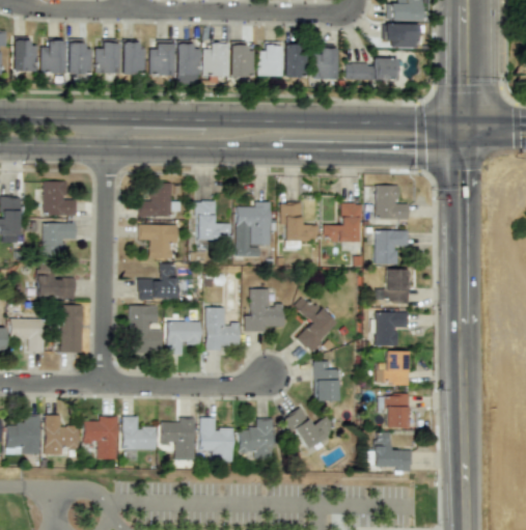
[(421,0),(396,0),(397,4),(388,4),(387,21),(421,21),(421,0)]
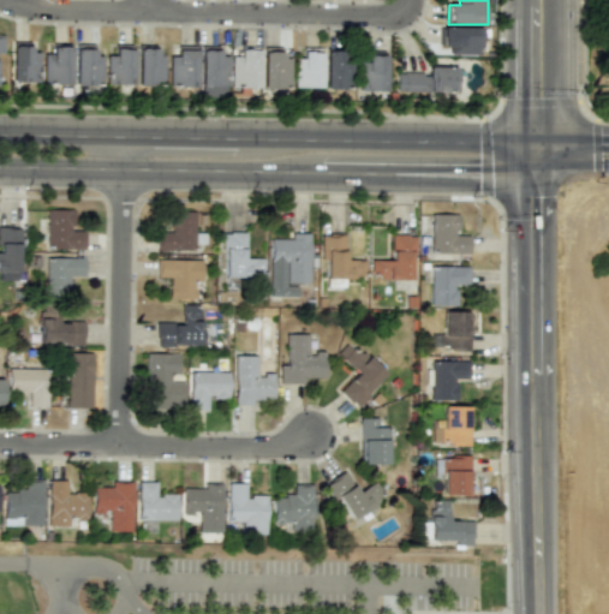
[(446,53),(484,54),(485,28),(447,28),(446,53)]
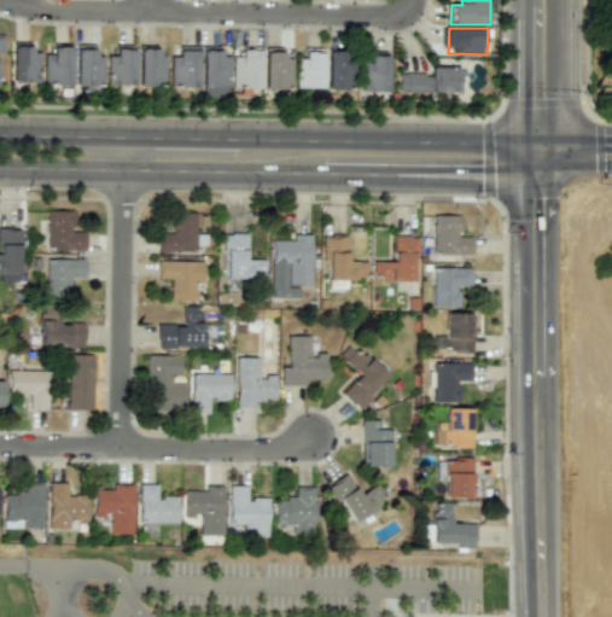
[(200,89),(202,47),(181,47),(181,57),(174,57),(173,88),(200,89)]
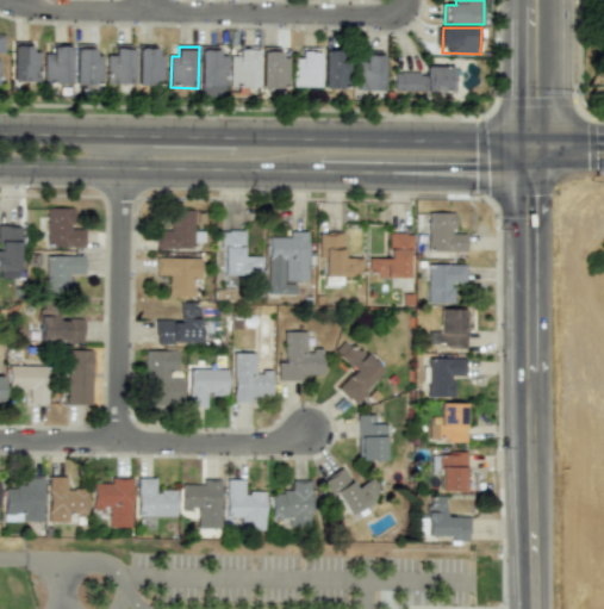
[(43,49),(16,48),(16,82),(42,84),(43,49)]
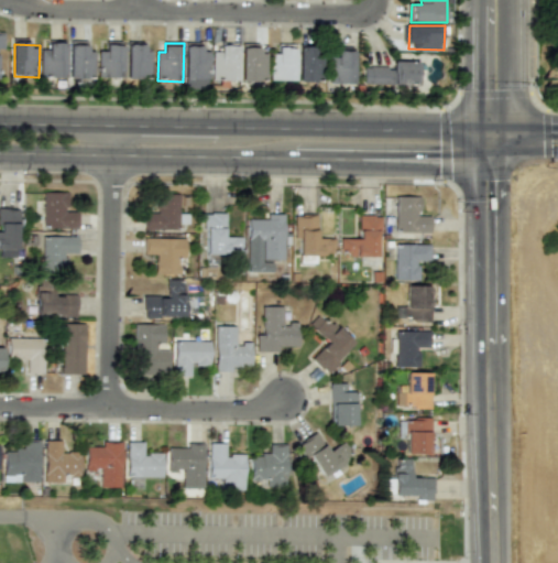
[(43,78),(68,78),(68,45),(43,45),(43,78)]
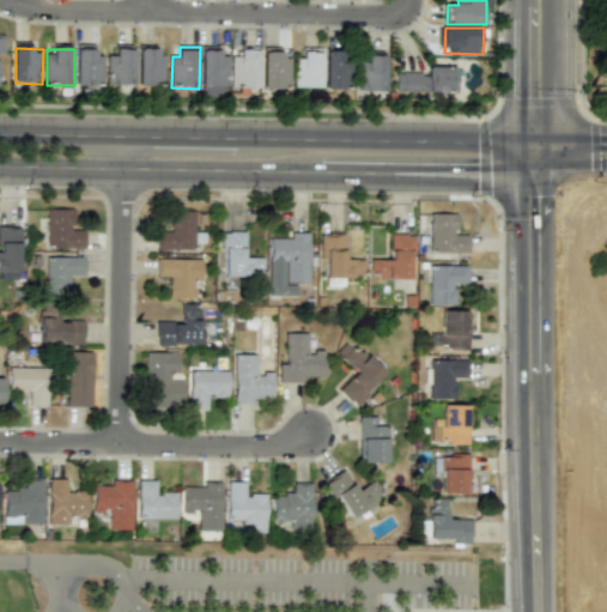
[(140,86),(165,88),(167,49),(141,49),(140,86)]
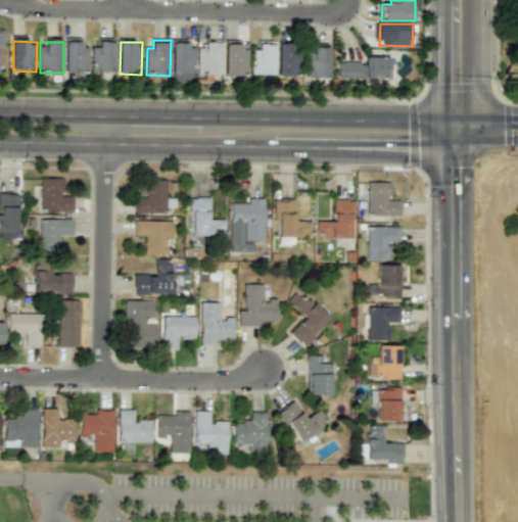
[(276,77),(277,42),(261,42),(261,51),(254,50),(253,76),(276,77)]
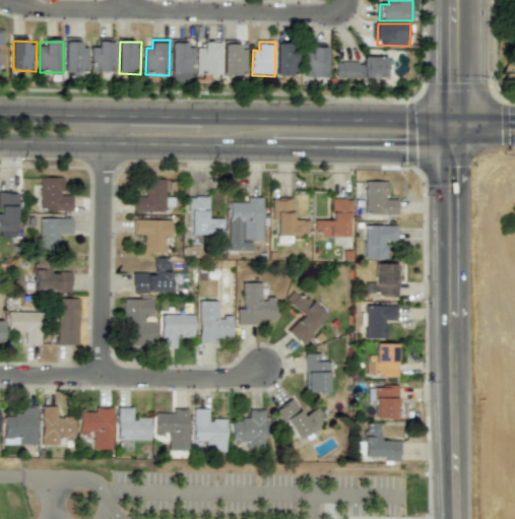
[(66,74),(89,73),(89,44),(66,44),(66,74)]
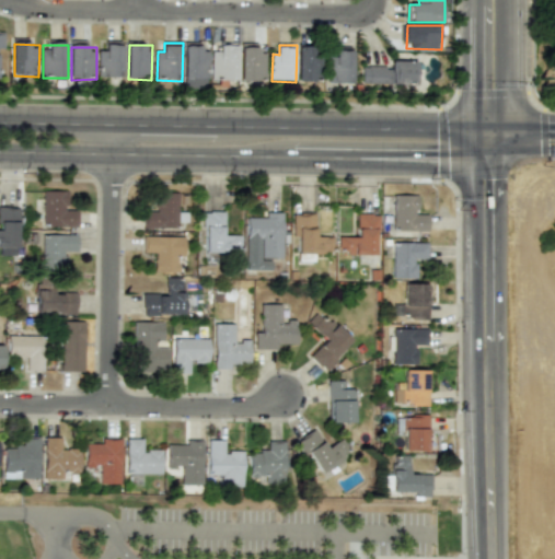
[(125,47),(100,47),(100,79),(125,79),(125,47)]
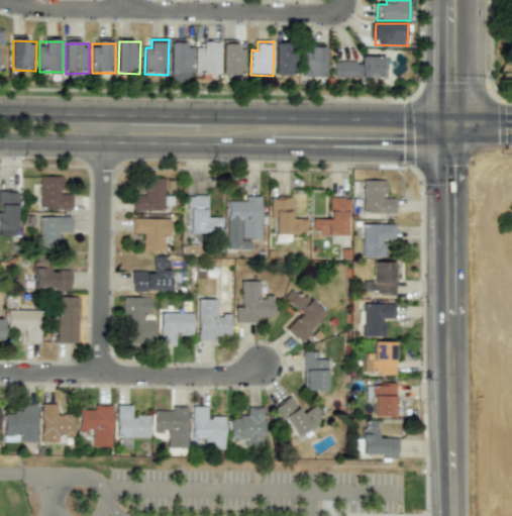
[(172,83),(194,82),(194,43),(171,44),(172,83)]
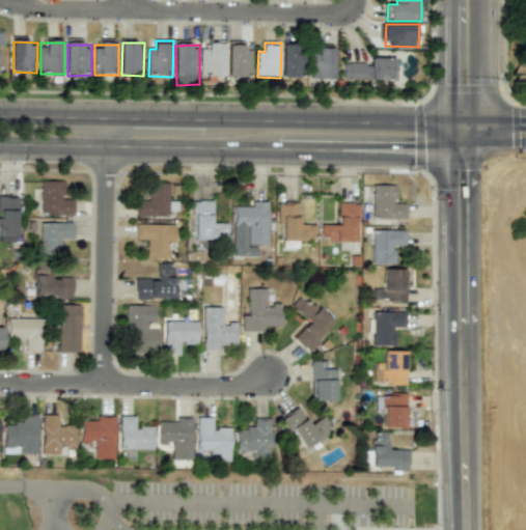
[(227,46),(203,45),(202,77),(226,77),(227,46)]
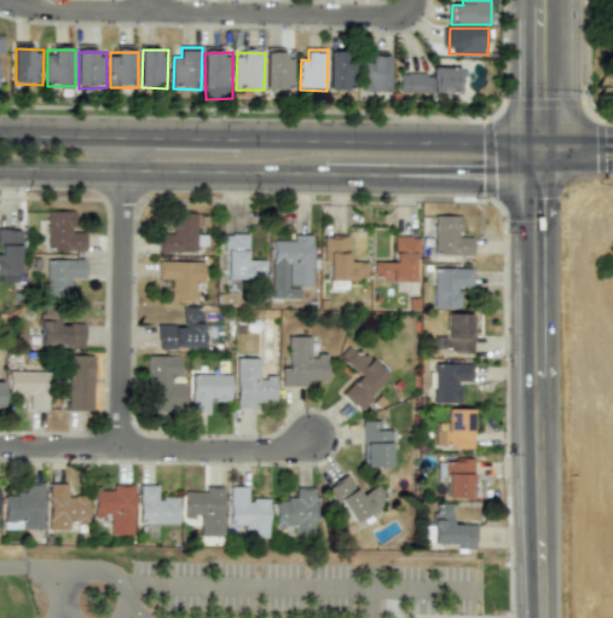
[(333,53),(331,91),(358,91),(359,53),(333,53)]
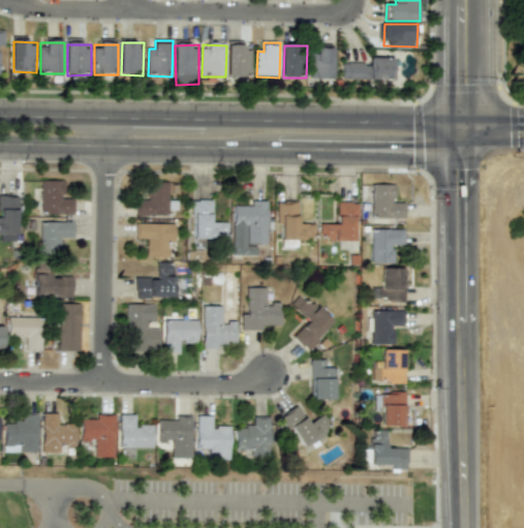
[(253,47),(229,47),(228,78),(252,78),(253,47)]
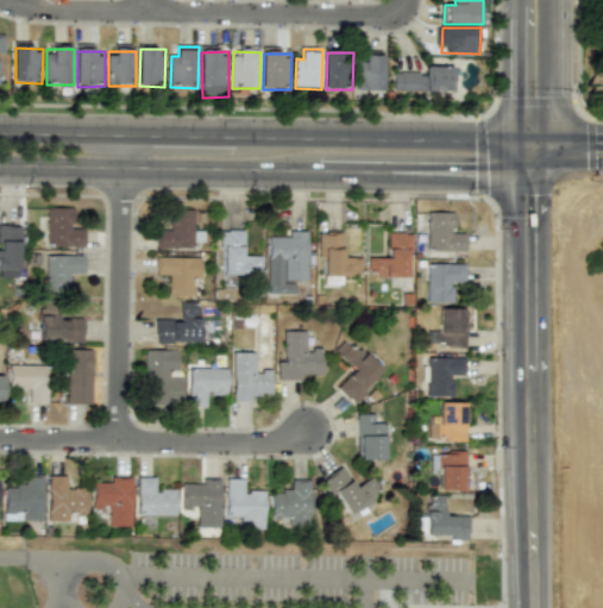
[(388,56),(363,55),(360,92),(385,92),(388,56)]
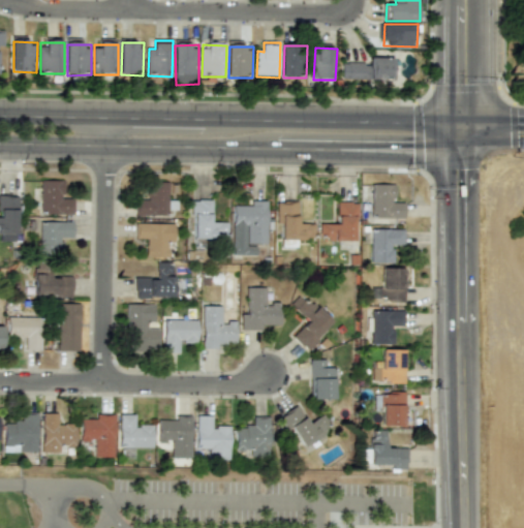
[(396,59),(372,58),(372,64),(345,63),(344,79),(395,81),(396,59)]
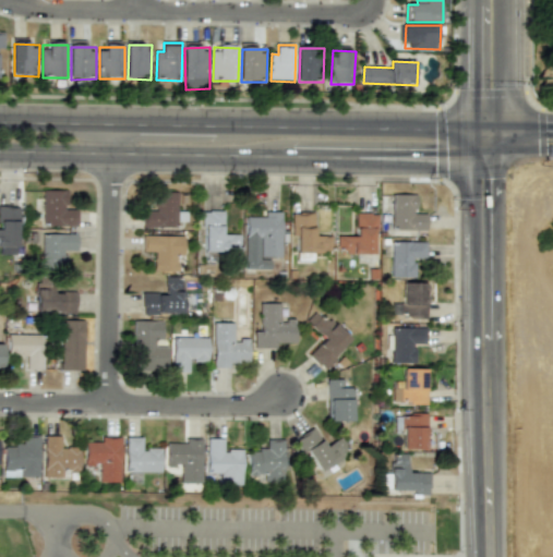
[(81,227),(81,210),(69,210),(69,192),(46,191),(46,227),(81,227)]
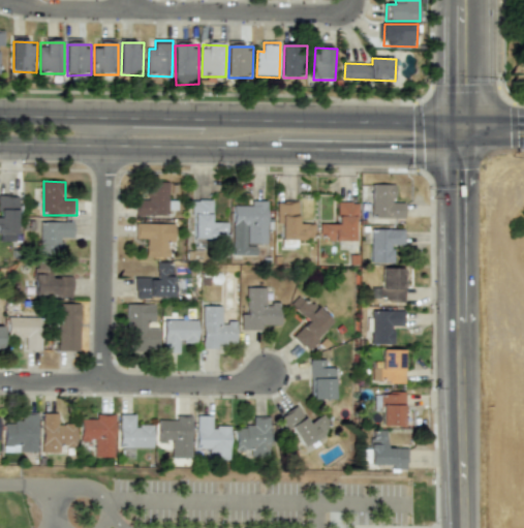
[(140,216),(172,216),(172,183),(150,183),(151,200),(140,200),(140,216)]
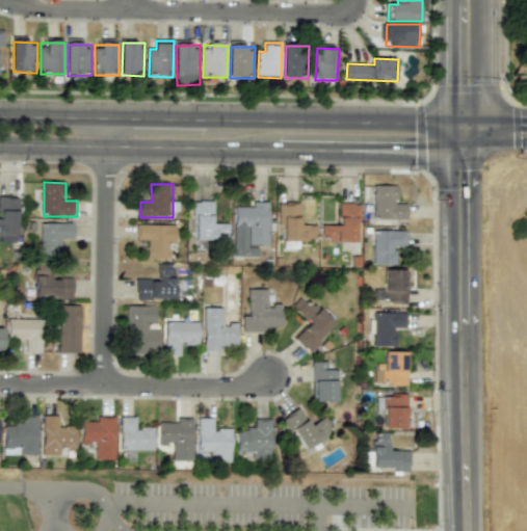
[(410,220),(410,205),(399,205),(399,186),(377,186),(376,219),(410,220)]
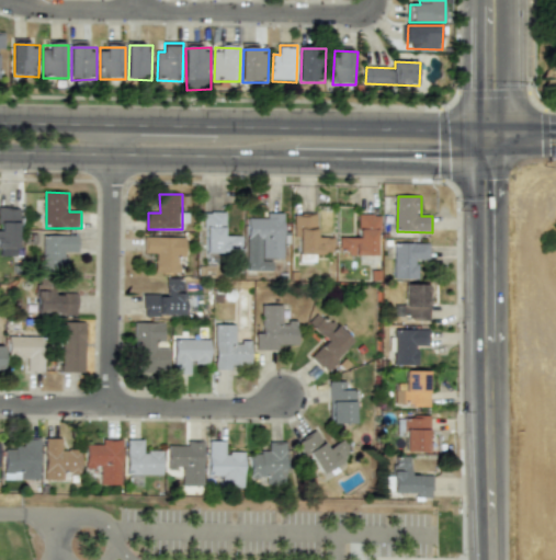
[(0,248),(3,249),(2,256),(21,256),(22,209),(2,209),(1,231),(0,231),(0,248)]
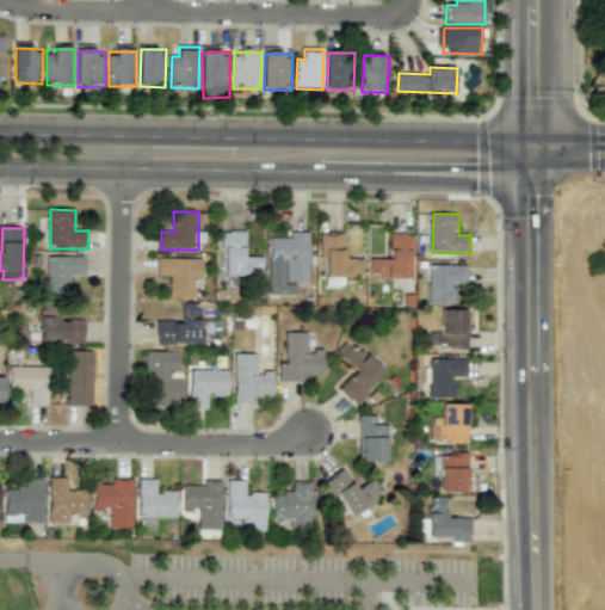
[(227,276),(267,275),(266,257),(249,258),(248,232),(226,232),(227,276)]
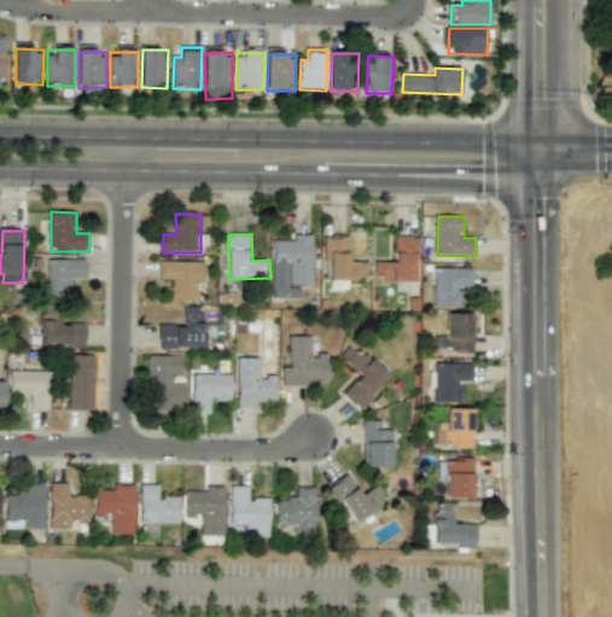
[(277,240),(274,300),(302,300),(303,286),(314,287),(316,236),(297,236),(296,242),(277,240)]
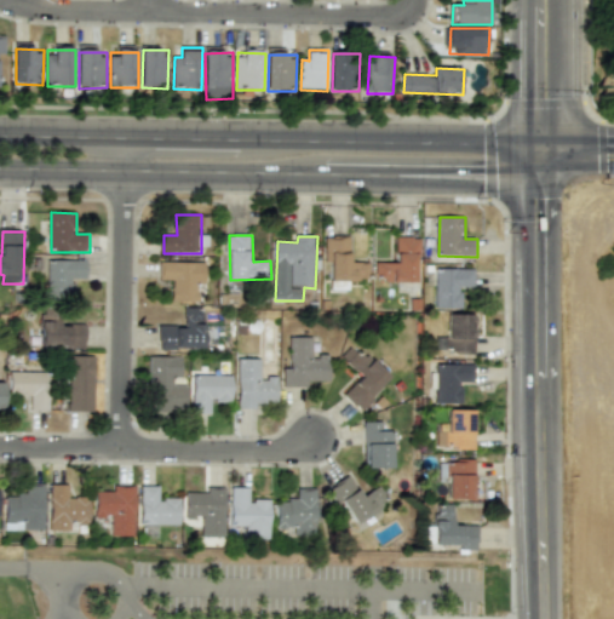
[(351,238),(327,238),(327,263),(332,263),(332,282),(372,282),(372,263),(353,263),(351,238)]
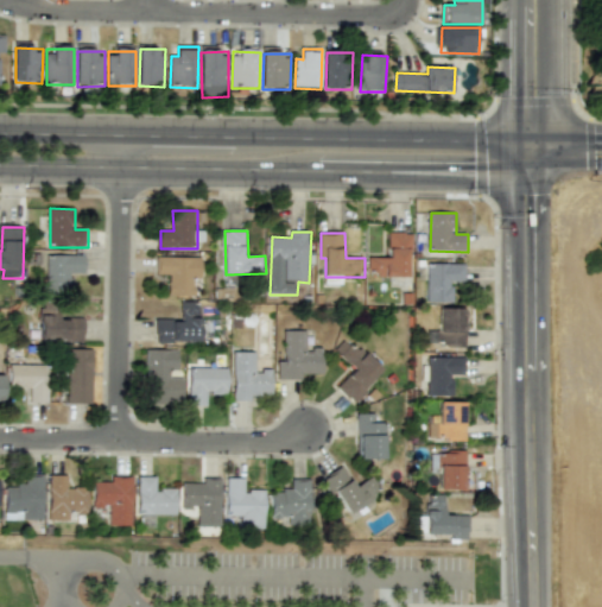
[(371,276),(411,277),(412,233),(391,233),(391,259),(371,258),(371,276)]
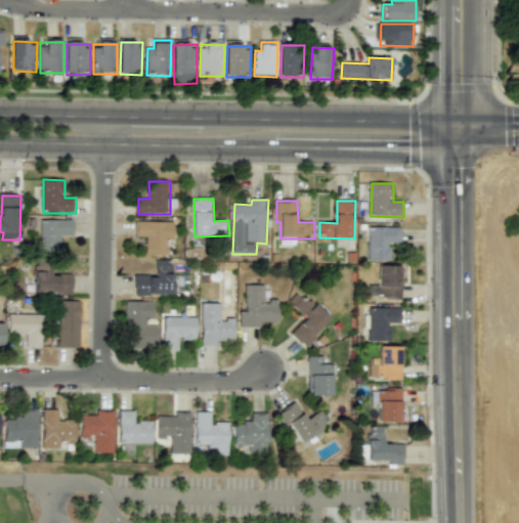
[(76,236),(76,221),(43,220),(42,253),(65,253),(65,236),(76,236)]
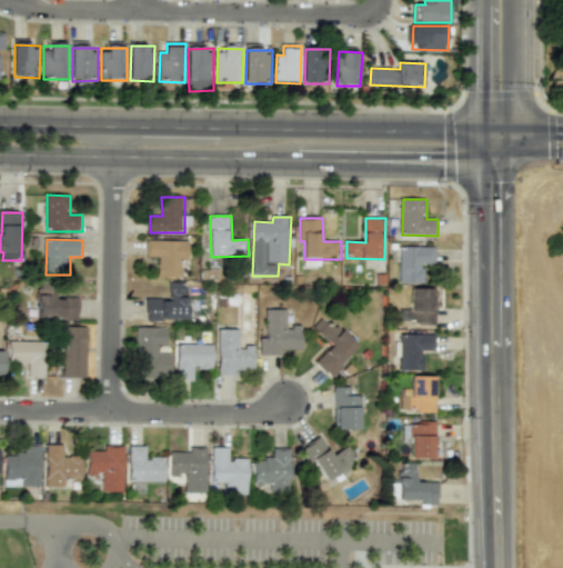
[(191,242),(150,241),(149,258),(160,258),(160,278),(183,279),(184,260),(191,261),(191,242)]
